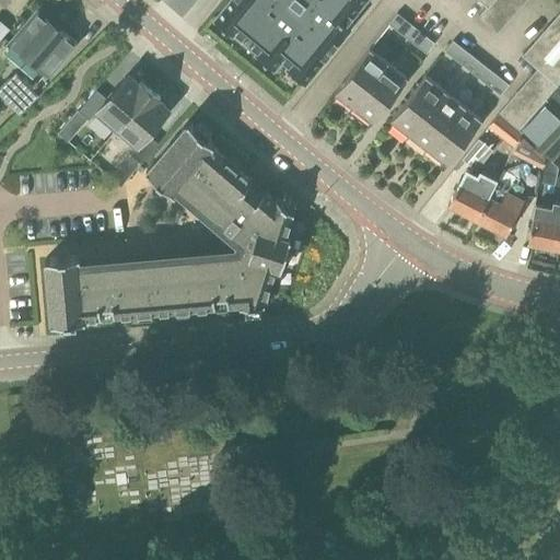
[(170,0),(168,2),(179,12),(189,0),(170,0)]
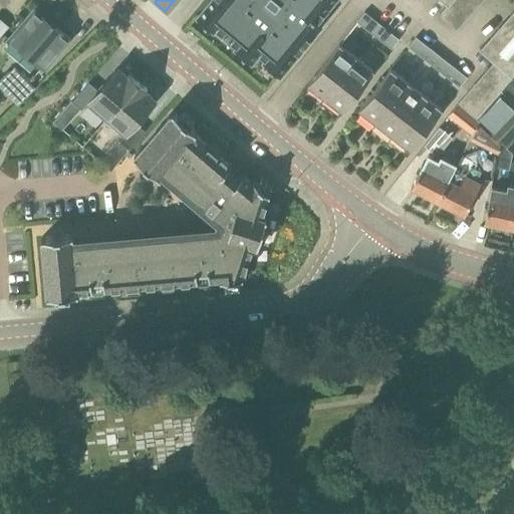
[(211,0),(199,15),(215,28),(217,25),(239,43),(236,47),(252,60),(260,51),(267,57),(265,60),(280,73),(322,23),(318,20),(334,0),(211,0)]
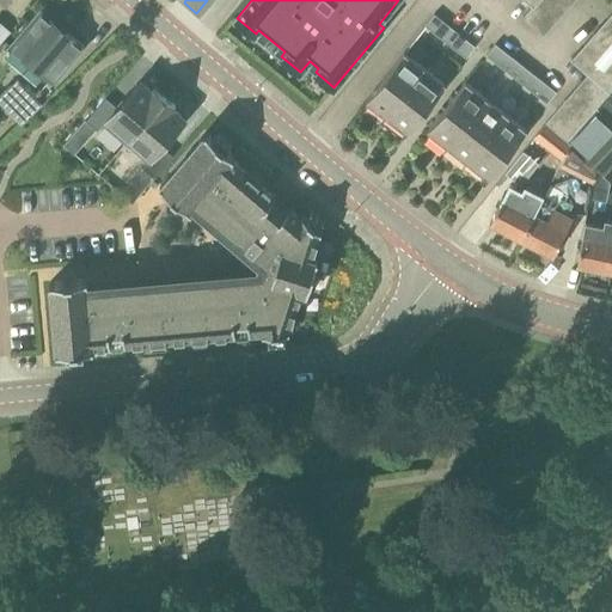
[(540,0),(536,7),(556,25),(565,13),(550,0),(540,0)]
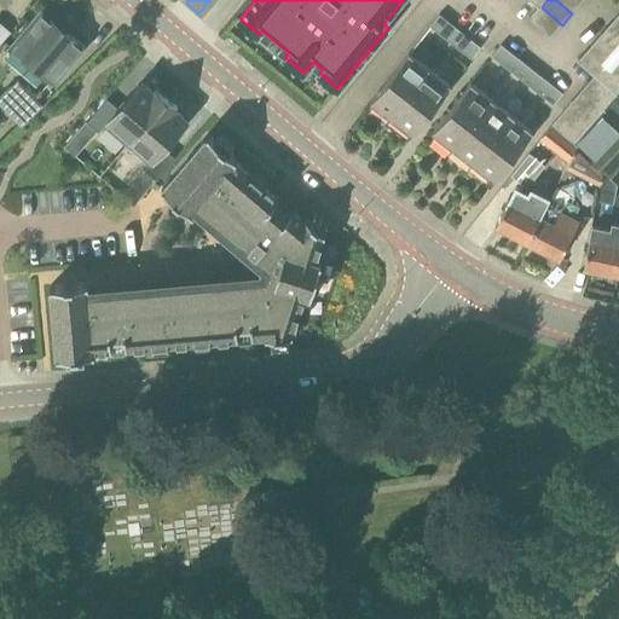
[(556,0),(572,13),(582,1),(579,0),(556,0)]
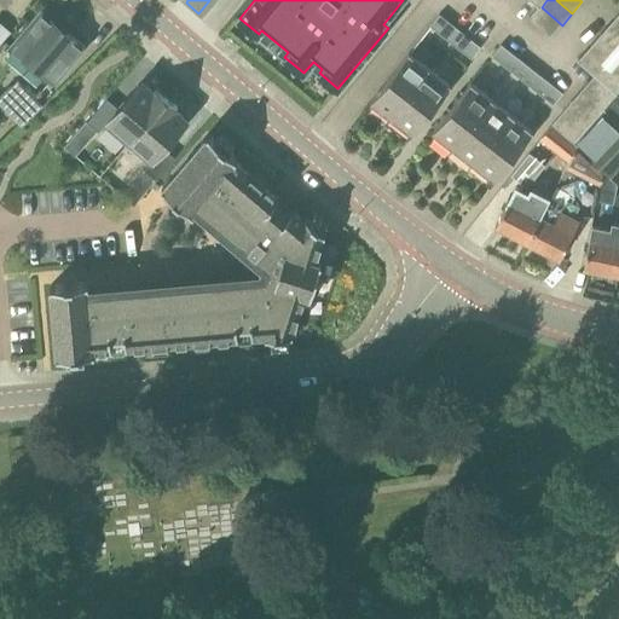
[(541,6),(530,17),(551,36),(562,25),(542,7),(541,6)]
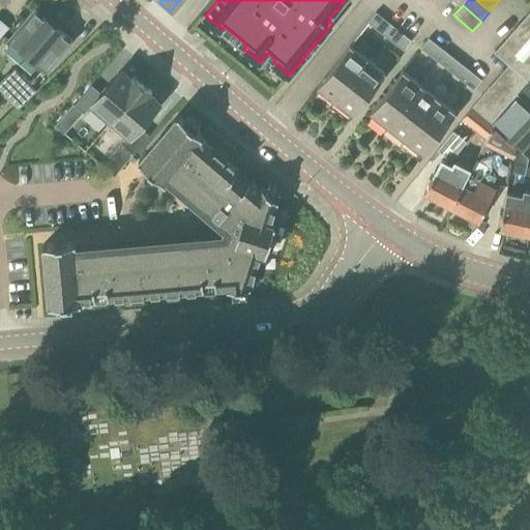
[(57,27),(35,9),(10,40),(47,69),(72,37),(58,26),(57,27)]
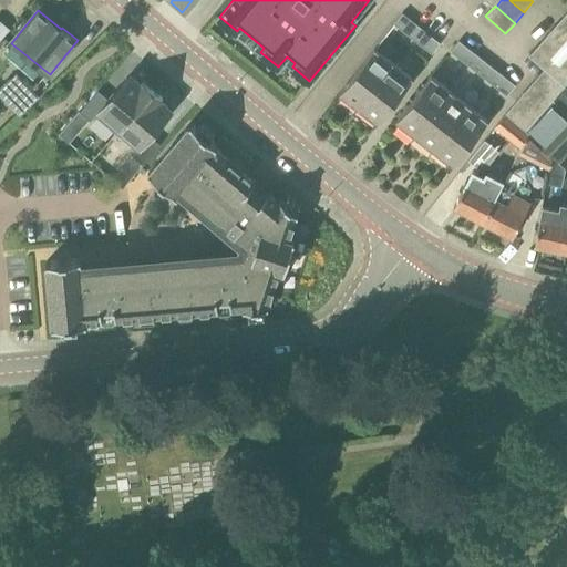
[(403,12),(395,23),(433,53),(442,42),(403,12)]
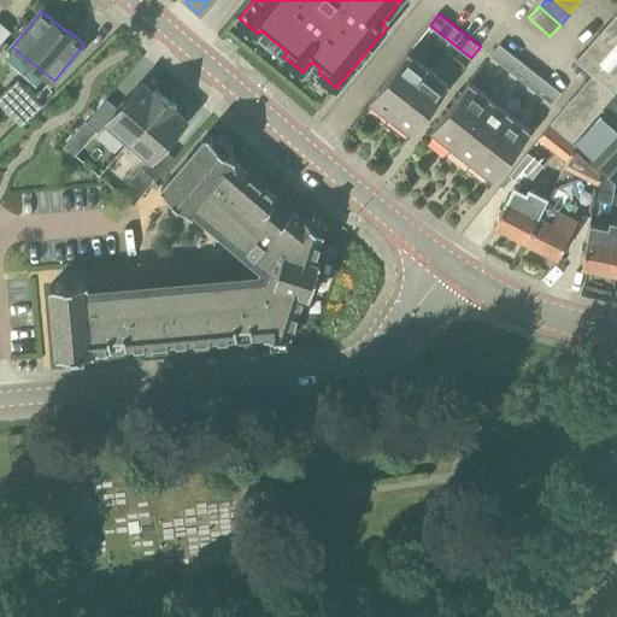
[(616,13),(577,60),(594,75),(551,124),(573,142),(574,142),(599,113),(616,93),(616,90),(616,13)]
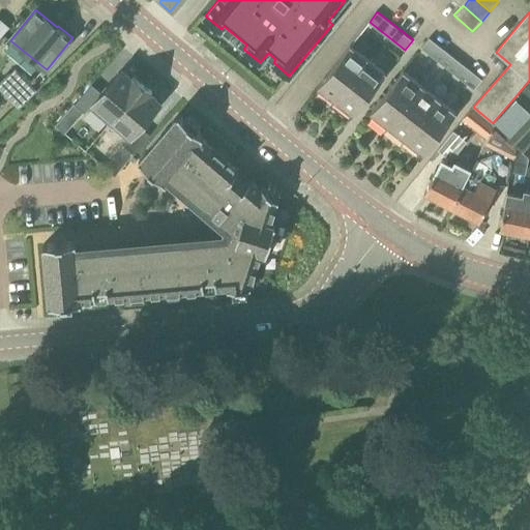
[(0,19),(0,38),(9,28),(0,19)]
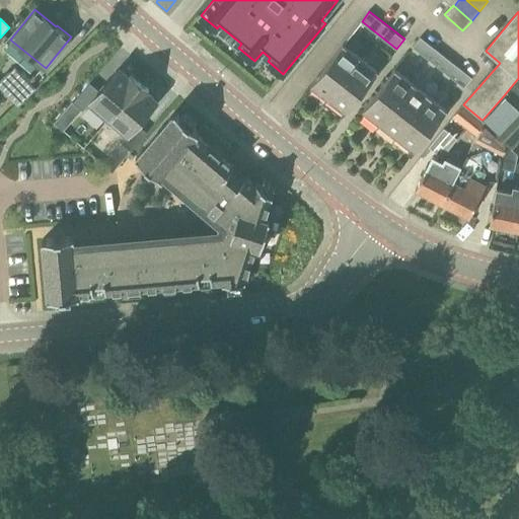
[(414,47),(465,88),(473,78),(421,36),(414,47)]
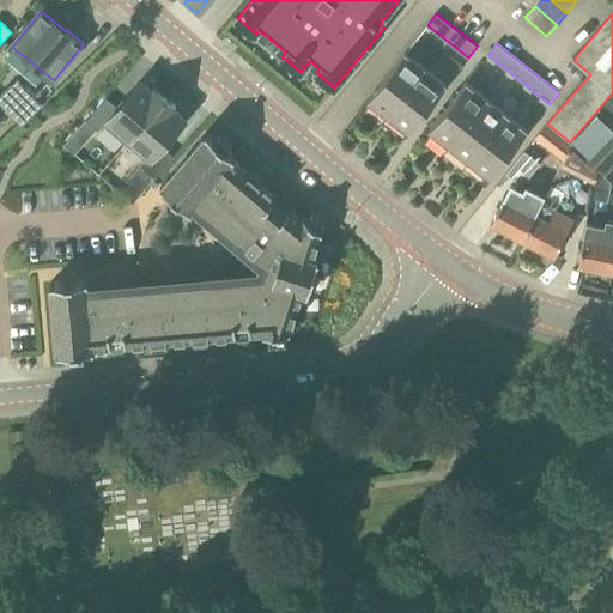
[(408,133),(448,84),(407,52),(368,101),(408,133)]
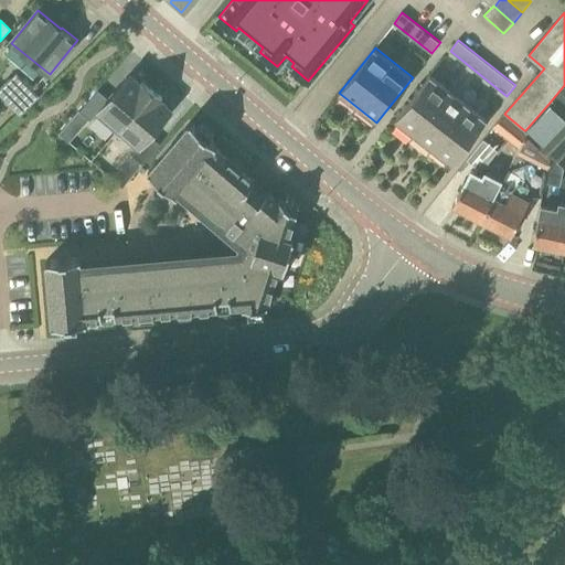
[(39,97),(16,74),(0,88),(0,96),(20,116),(39,97)]
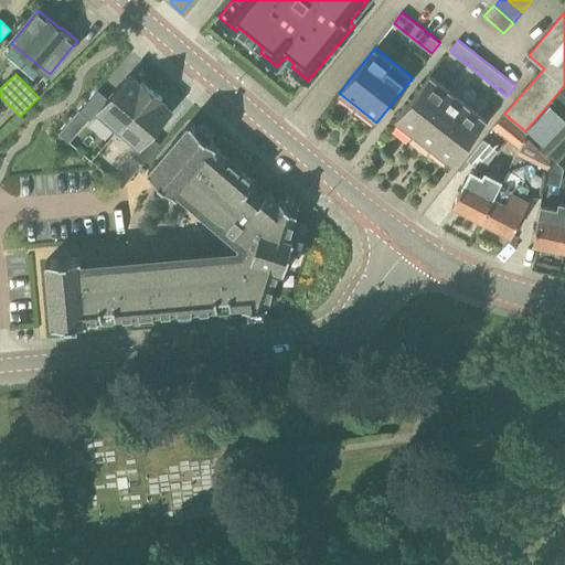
[(116,132),(152,89),(144,81),(141,83),(130,74),(108,99),(98,91),(80,112),(91,120),(95,115),(116,132)]
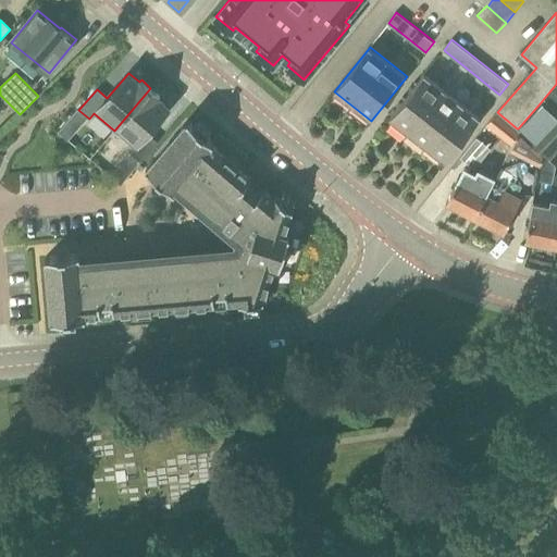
[(446,162),(449,158),(480,118),(425,75),(391,119),(446,162)]
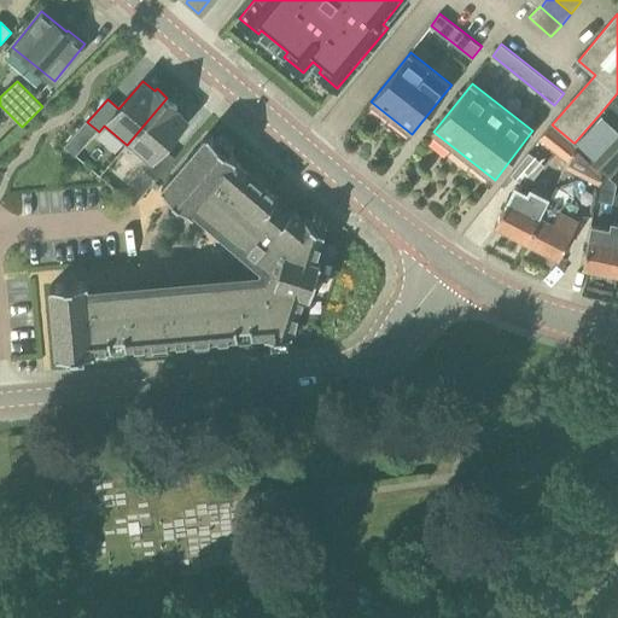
[(145,169),(156,180),(175,157),(164,147),(188,120),(176,110),(178,108),(167,98),(127,145),(128,146),(132,141),(153,159),(145,169)]
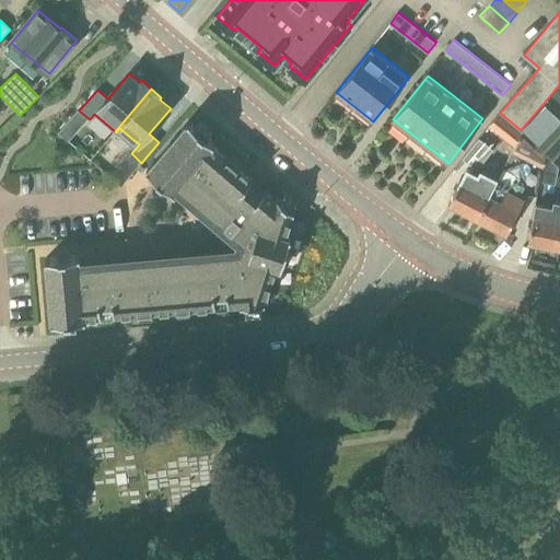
[(559,166),(559,162),(556,158),(559,152),(559,149),(551,141),(545,136),(559,118),(559,117),(544,103),(521,129),(523,131),(538,147),(549,156),(559,166)]
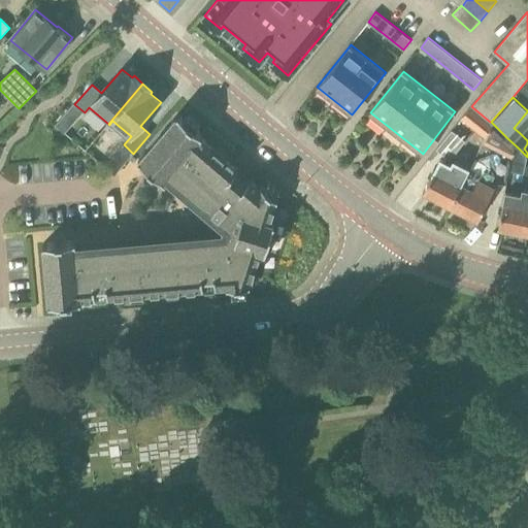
[(490,122),(471,106),(460,120),(480,135),(490,122)]
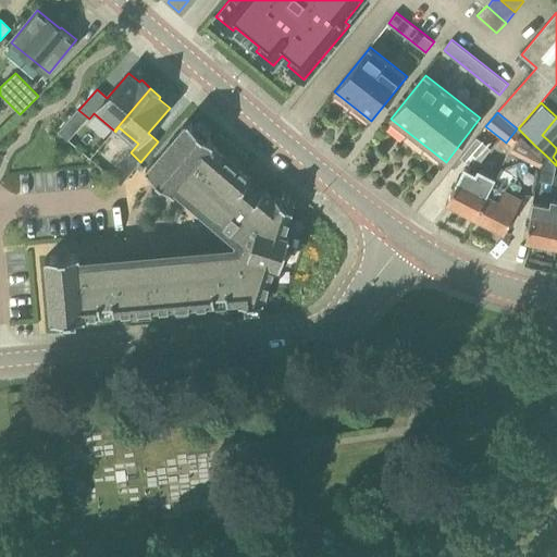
[(147,169),(146,169),(172,190),(178,184),(244,240),(242,249),(71,264),(70,256),(79,256),(79,258),(81,257),(81,254),(46,257),(46,258),(52,321),(63,320),(62,313),(74,312),(75,319),(86,318),(86,316),(101,314),(100,304),(112,302),(113,313),(139,311),(139,309),(138,309),(138,305),(151,304),(151,309),(215,304),(214,294),(226,293),(227,302),(239,301),(239,305),(264,302),(264,300),(275,264),(281,267),(291,236),(285,234),(293,212),(294,211),(274,195),(273,197),(264,188),(261,192),(248,181),(251,177),(212,144),(213,143),(205,135),(201,140),(192,132),(196,127),(188,120),(147,169)]
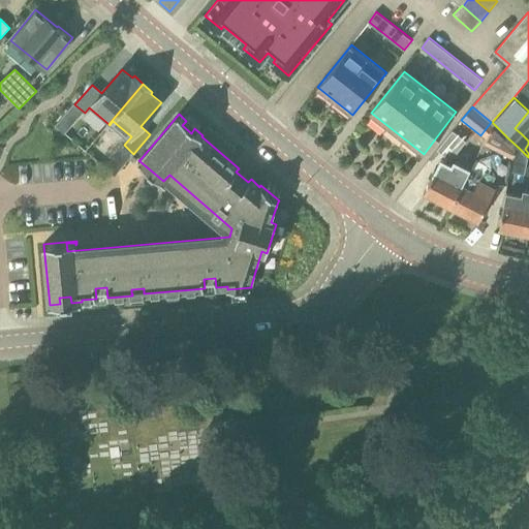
[(484,143),(515,158),(519,148),(508,138),(494,124),(484,143)]
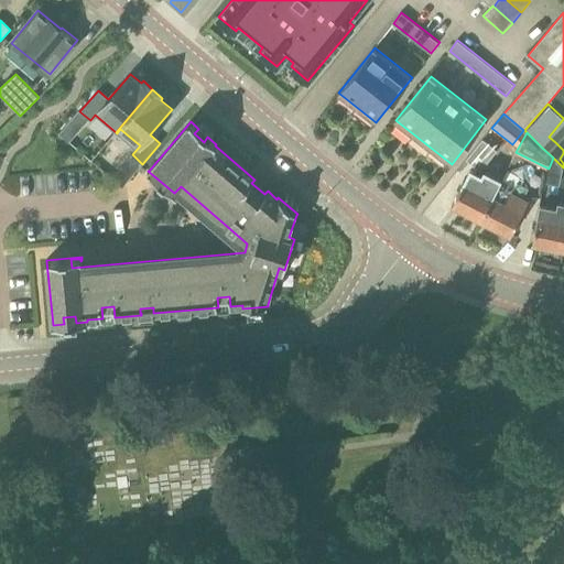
[(479,172),(497,151),(483,139),(465,161),(479,172)]
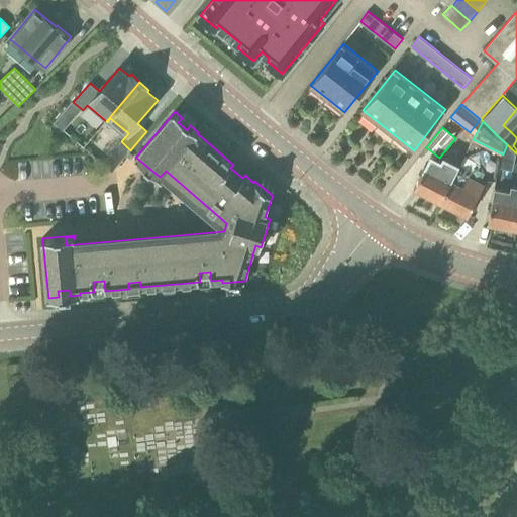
[(516,153),(507,144),(503,154),(500,168),(513,170),(516,153)]
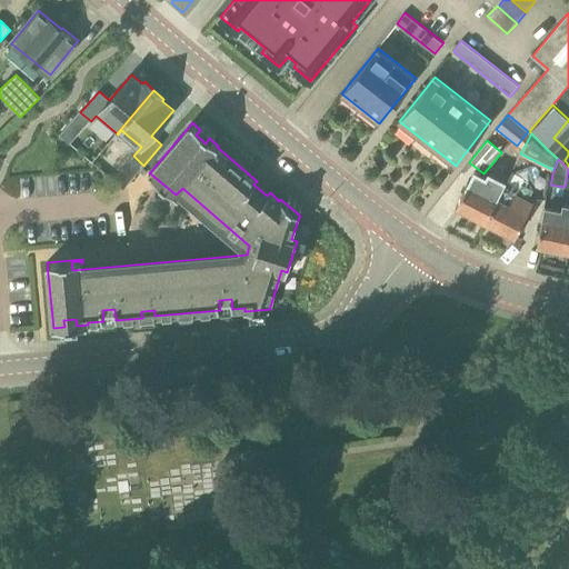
[(486,221),(503,187),(476,172),(458,207),(486,221)]
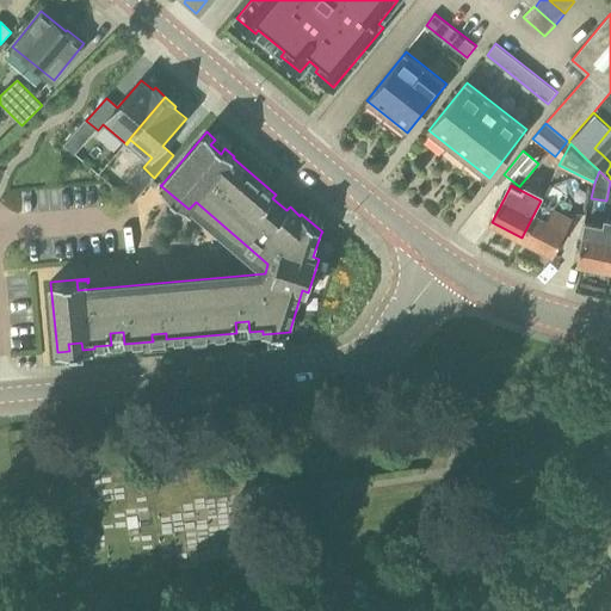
[(541,201),(522,238),(554,253),(567,227),(566,227),(575,199),(563,193),(559,202),(544,195),(542,201),(541,201)]
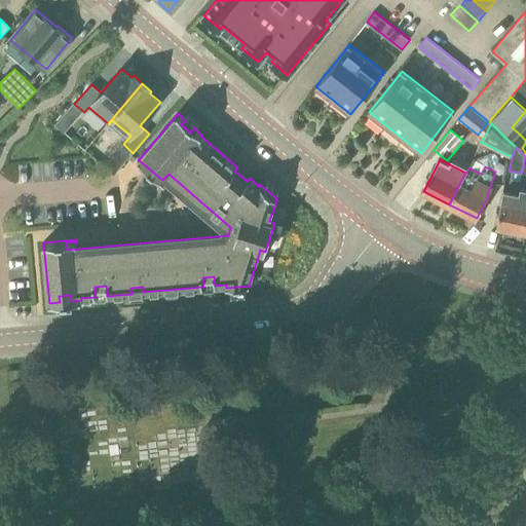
[(525,190),(521,189),(520,195),(504,192),(502,202),(501,202),(497,227),(525,232),(525,190)]
